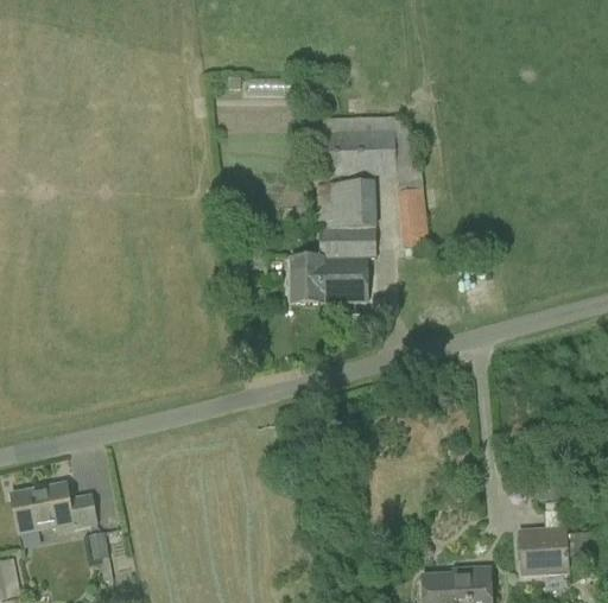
[(400,179),(396,192),(401,248),(429,245),(422,169),(416,165),(416,135),(396,116),(322,118),(325,176),(400,172),(400,179)]
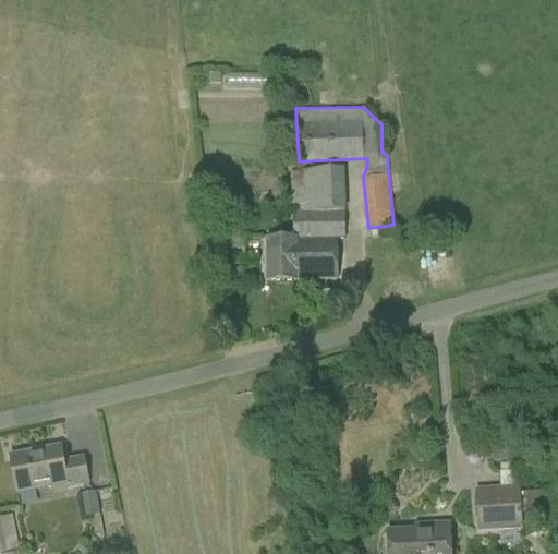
[(292,168),(293,212),(293,237),(268,237),(268,279),(299,278),(339,277),(339,237),(347,238),(344,211),(343,166),(292,168)]
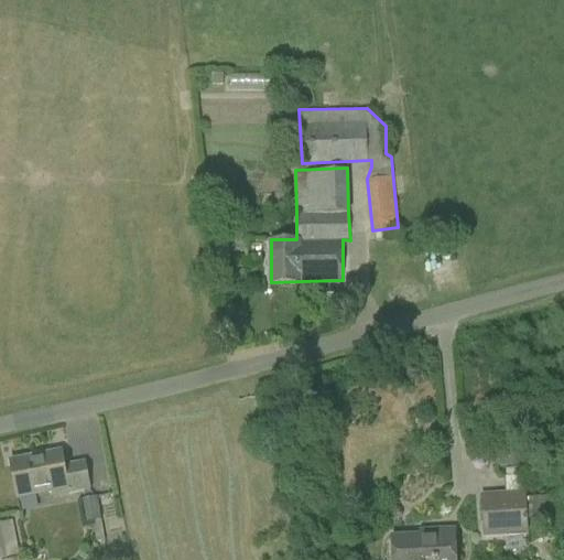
[(219,250),(247,250),(247,219),(218,221),(219,250)]
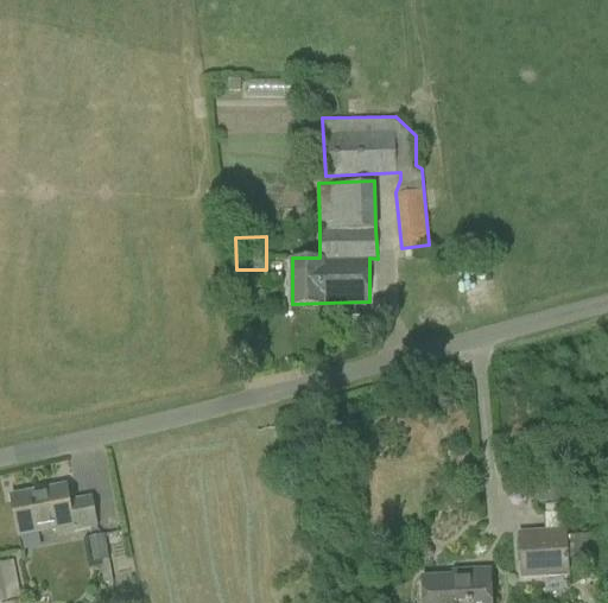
[(19,534),(55,527),(56,533),(97,525),(92,493),(71,496),(69,484),(12,494),(19,534)]
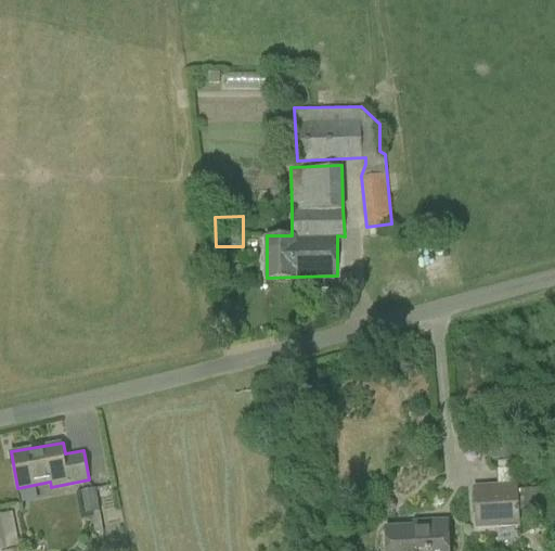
[(85,511),(102,507),(97,484),(79,487),(85,511)]
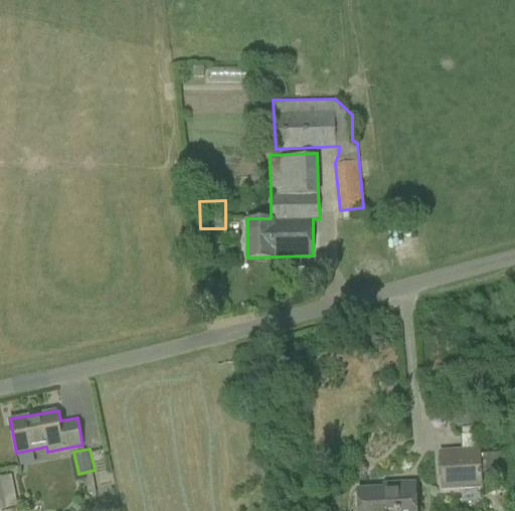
[(510,473),(511,450),(486,449),(486,473),(510,473)]
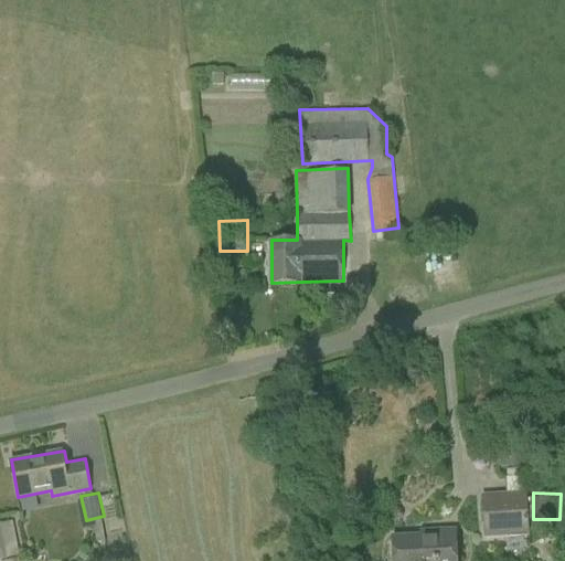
[(528,494),(483,496),(487,535),(530,532),(528,494)]
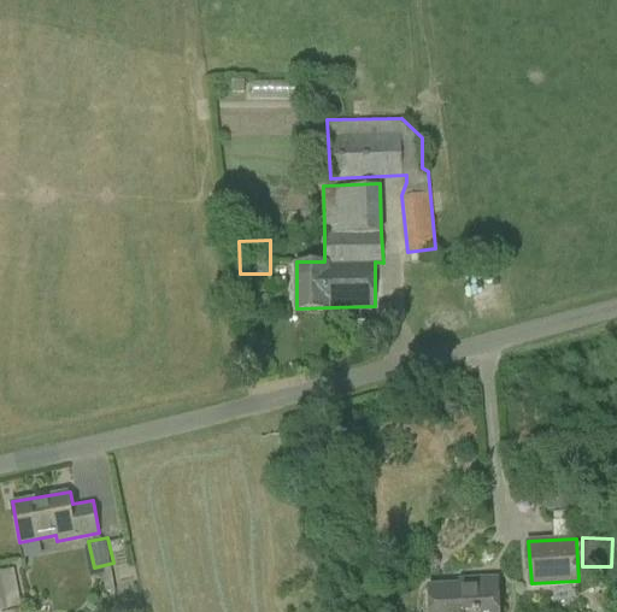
[(0,611),(0,608),(1,608),(1,611),(22,611),(13,566),(0,569),(0,611)]
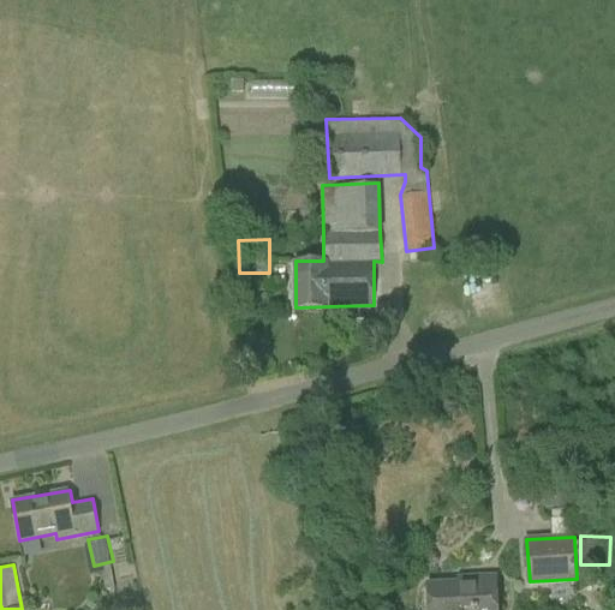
[(499,609),(497,574),(459,575),(459,581),(428,582),(429,609),(499,609)]
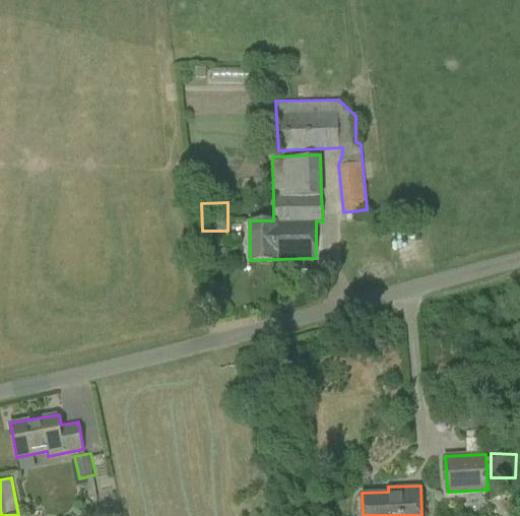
All buildings are outlined.
